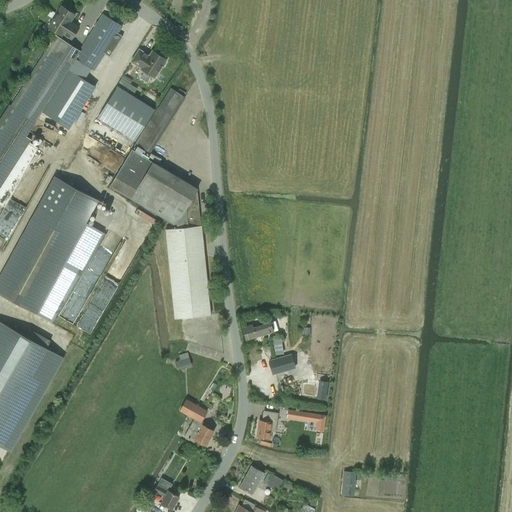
[(62,6),(49,27),(62,35),(63,33),(72,38),(80,27),(71,21),(75,14),(62,6)]
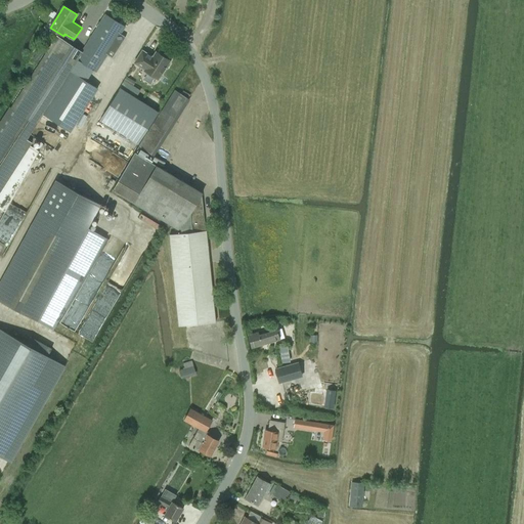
[(57,36),(0,125),(0,207),(5,211),(39,149),(31,144),(33,141),(28,138),(43,114),(70,131),(97,88),(86,80),(93,70),(96,72),(107,54),(113,57),(125,37),(120,34),(125,27),(105,14),(82,51),(57,36)]
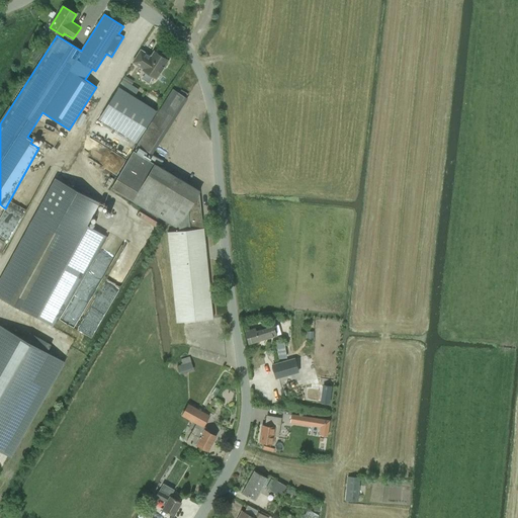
[(141,50),(134,62),(144,69),(143,70),(157,78),(163,67),(165,67),(168,63),(167,61),(168,60),(155,51),(151,57),(141,50)]
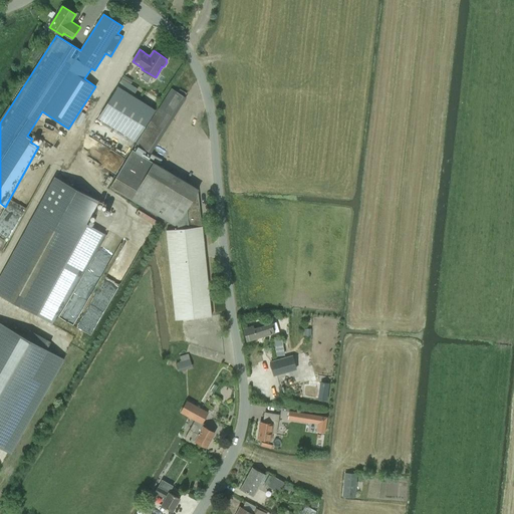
[(124,75),(122,78),(131,84),(133,80),(124,75)]
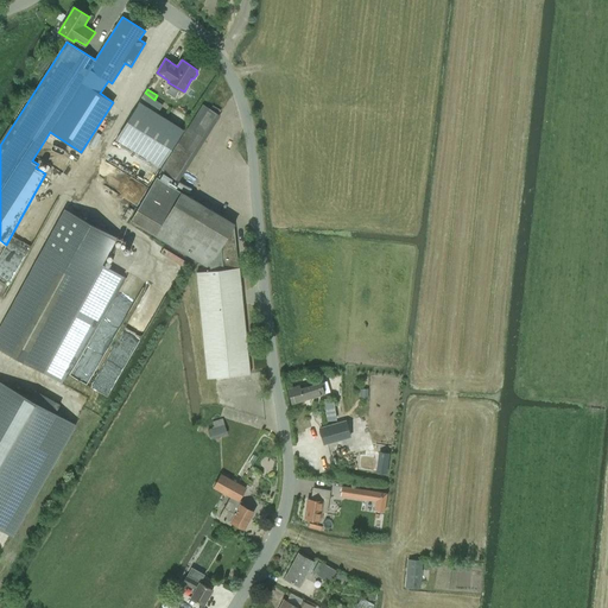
[(140,102),(116,139),(160,166),(184,130),(158,113),(163,106),(145,94),(140,102)]
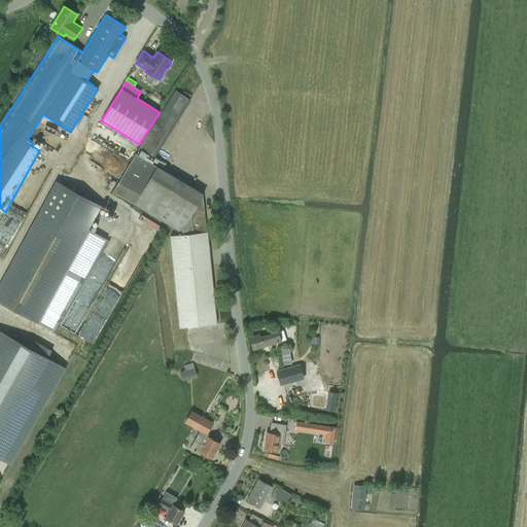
[(155,157),(190,101),(176,91),(140,148),(155,157)]
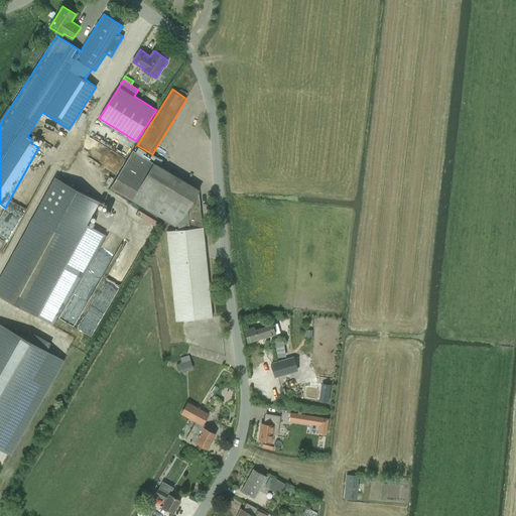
[(138,147),(136,152),(144,157),(146,152),(138,147)]
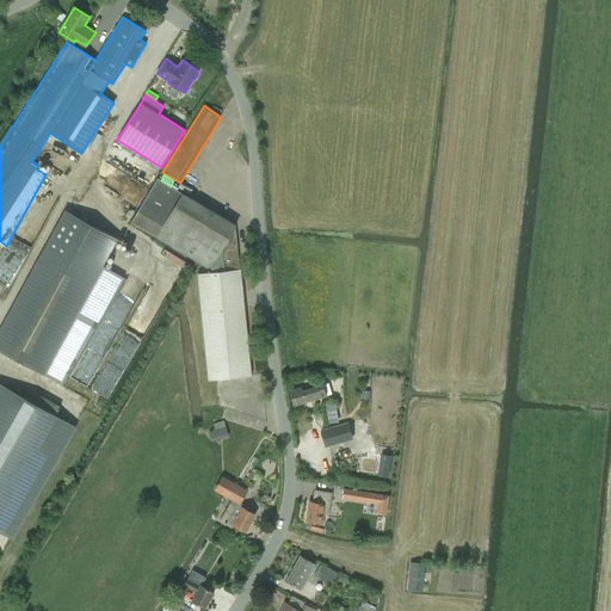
[(158,178),(131,222),(199,263),(209,269),(205,273),(198,273),(201,297),(242,292),(240,269),(239,270),(236,242),(229,238),(238,226),(171,186),(161,180),(158,178)]
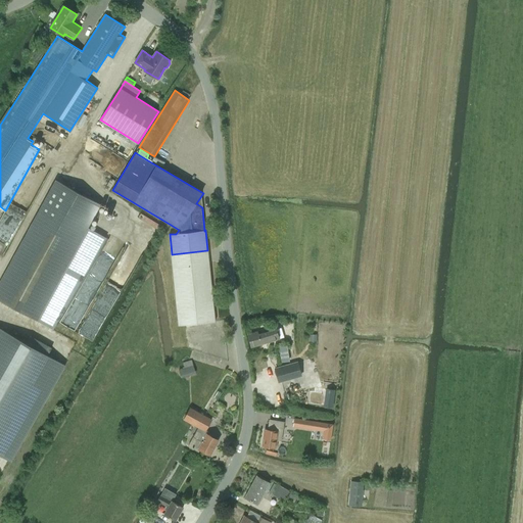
[(151,155),(148,160),(161,168),(163,162),(151,155)]
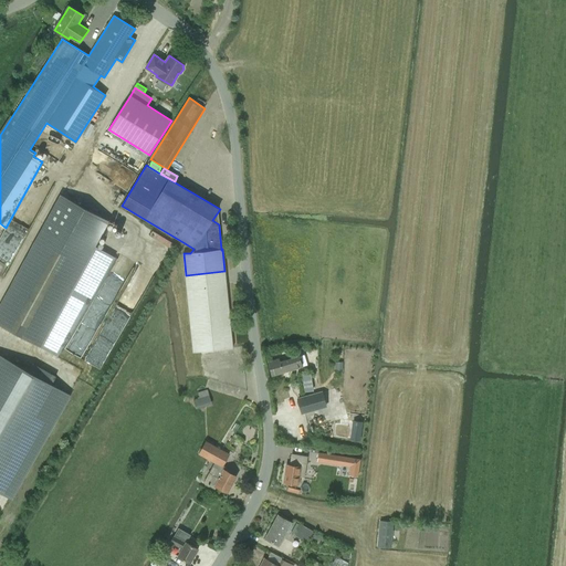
[(60,195),(0,304),(0,325),(40,347),(58,357),(113,255),(95,247),(108,221),(60,195)]
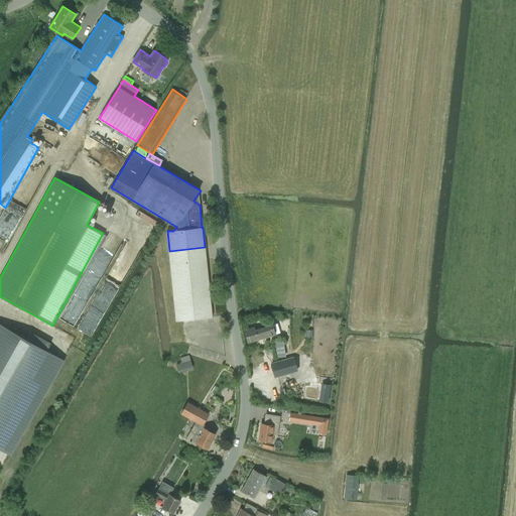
[(213,317),(206,257),(205,247),(169,251),(176,321),(180,320),(213,317)]
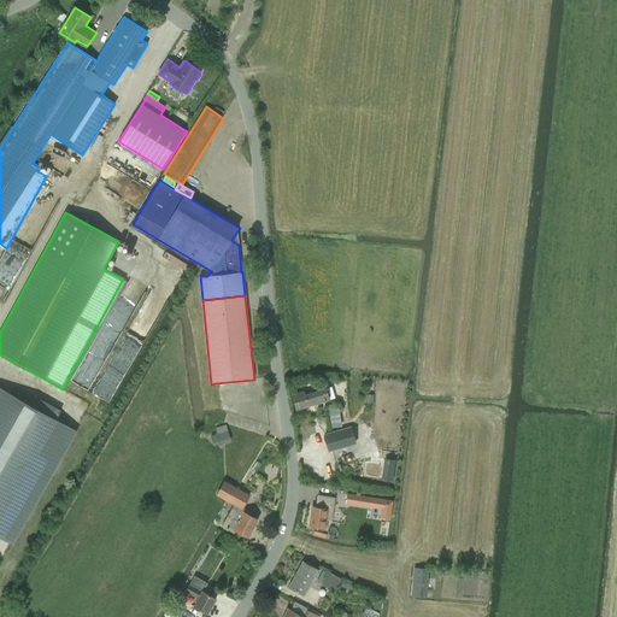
[(100,382),(94,394),(109,404),(116,392),(100,382)]
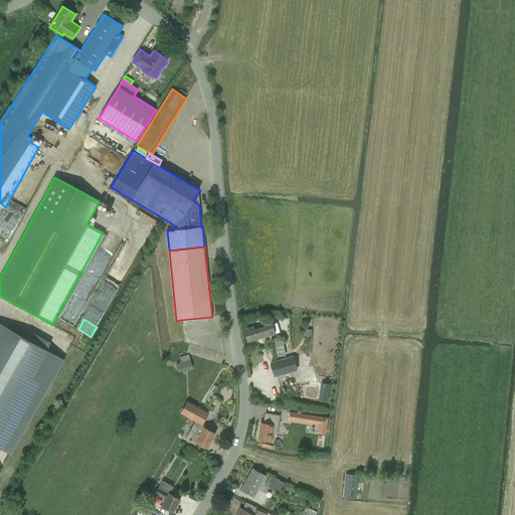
[(0,448),(9,454),(62,358),(47,349),(50,343),(30,331),(26,338),(0,323),(0,448)]
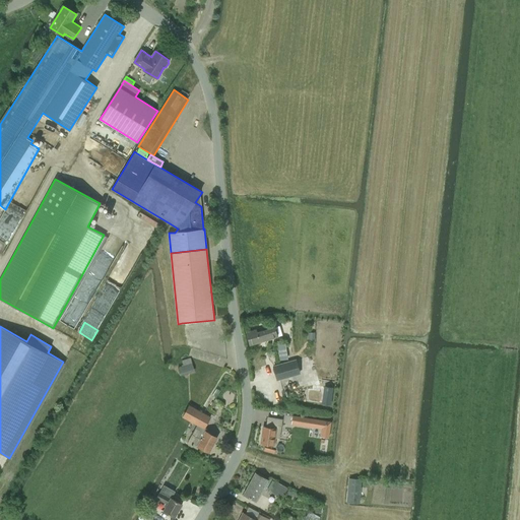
[(257,330),(247,332),(250,345),(277,337),(275,327),(258,332),(257,330)]
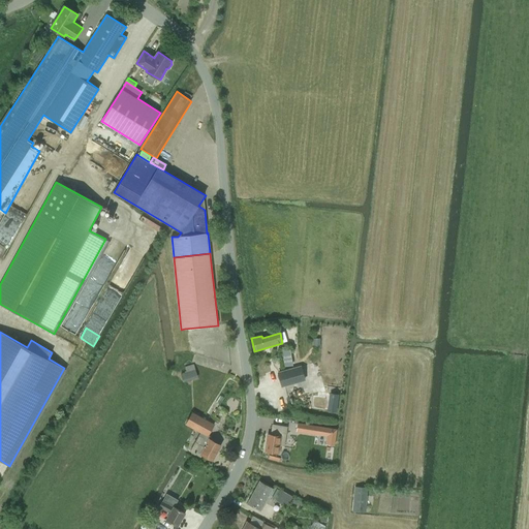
[(290,350),(282,351),(284,366),(292,366),(290,350)]
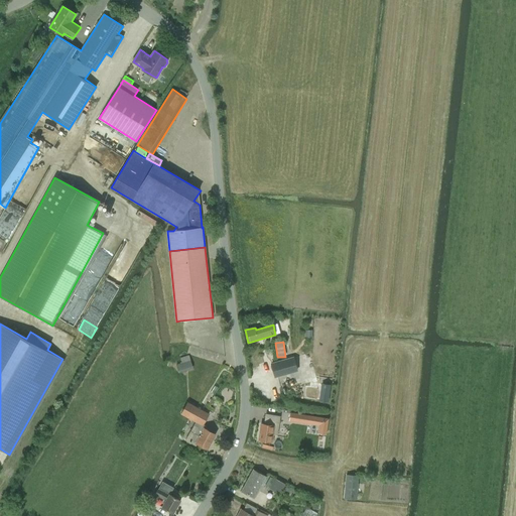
[(178,373),(194,369),(188,355),(180,358),(181,363),(176,365),(178,373)]
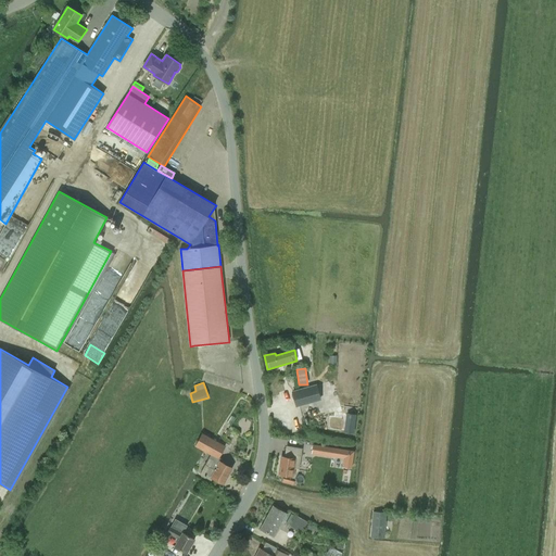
[(316,386),(292,392),(297,406),(320,399),(316,386)]
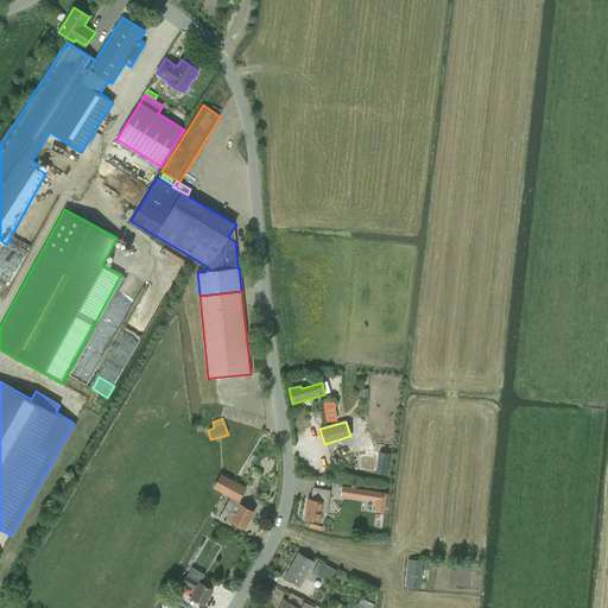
[(387,474),(390,453),(379,451),(377,472),(387,474)]
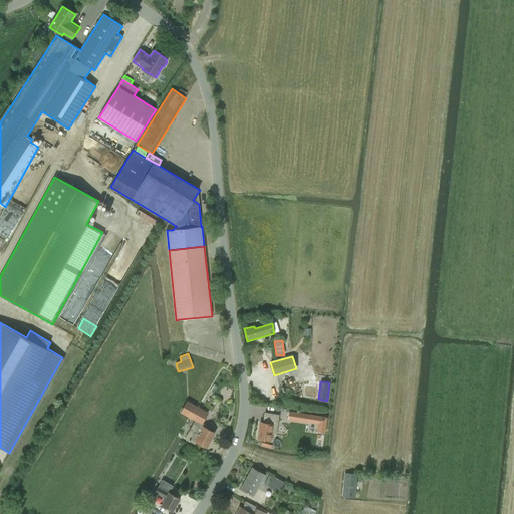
[(209,412),(196,405),(187,401),(181,413),(195,421),(186,438),(195,443),(196,441),(207,447),(214,433),(204,427),(205,424),(203,423),(209,412)]
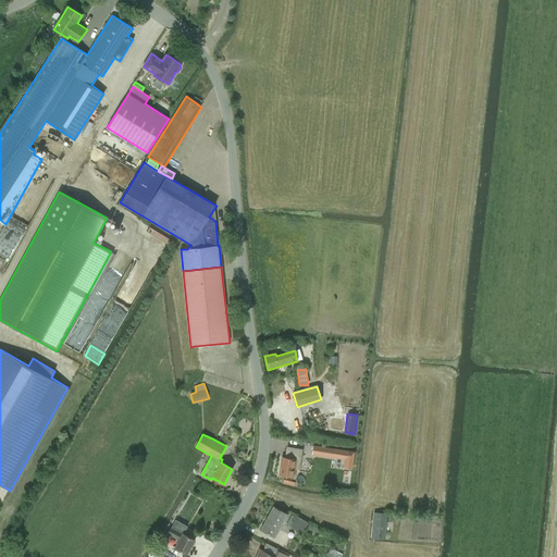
[(356,452),(334,448),(313,445),(313,446),(312,454),(333,457),(345,459),(344,468),(354,469),(355,461),(356,452)]
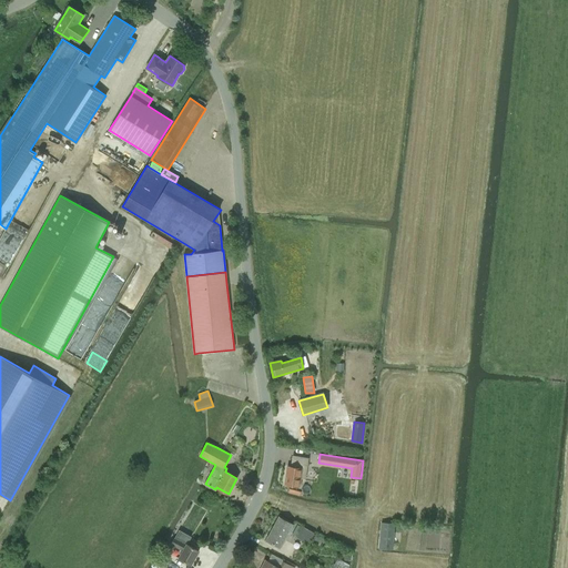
[(300,487),(301,478),(305,479),(308,458),(293,456),(292,466),(287,465),(285,486),(300,487)]
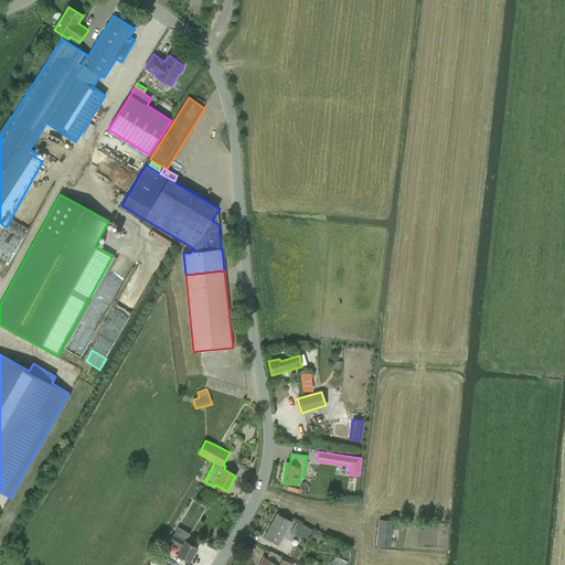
[(278,545),(291,521),(278,514),(265,537),(278,545)]
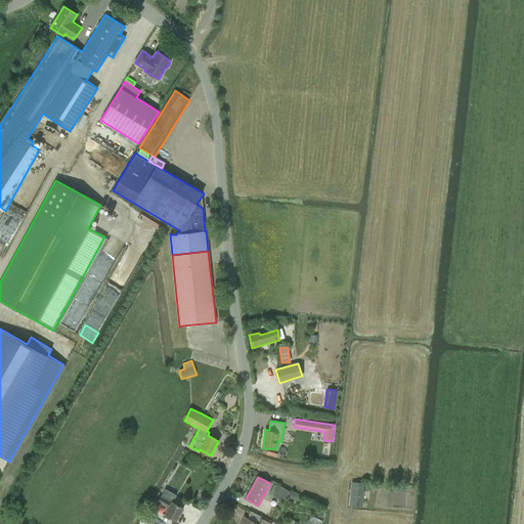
[(351,482),(349,507),(362,508),(364,483),(351,482)]
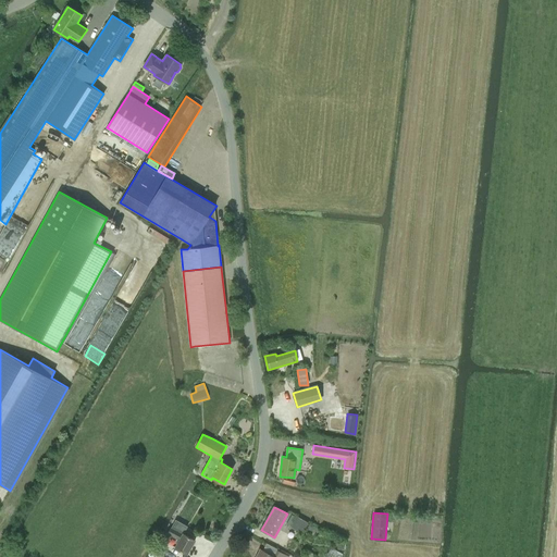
[(302,533),(308,523),(297,517),(292,527),(302,533)]
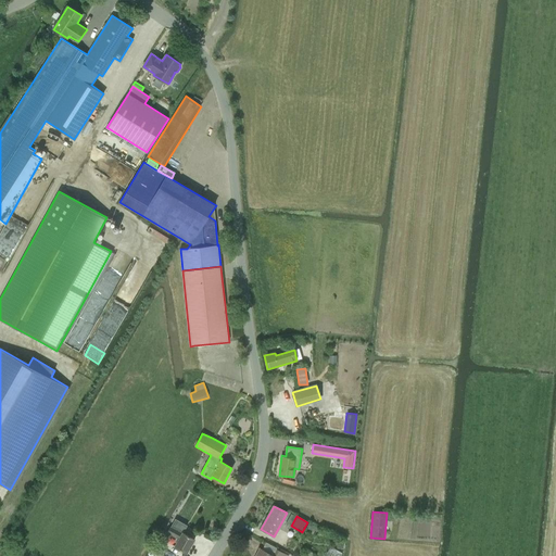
[(176,519),(167,532),(179,539),(175,546),(187,553),(196,539),(184,532),(187,526),(176,519)]
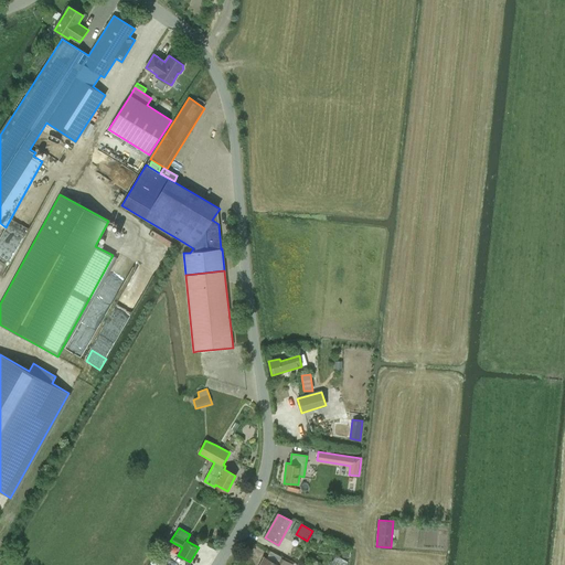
[(317,532),(313,536),(322,542),(326,536),(317,532)]
